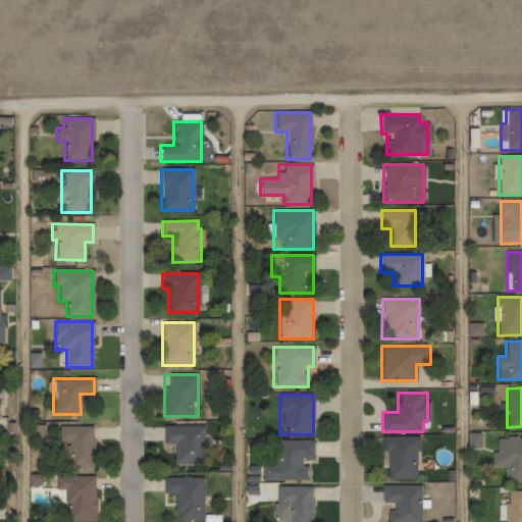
[(93,426),(58,425),(58,441),(60,441),(60,467),(93,468),(93,426)]
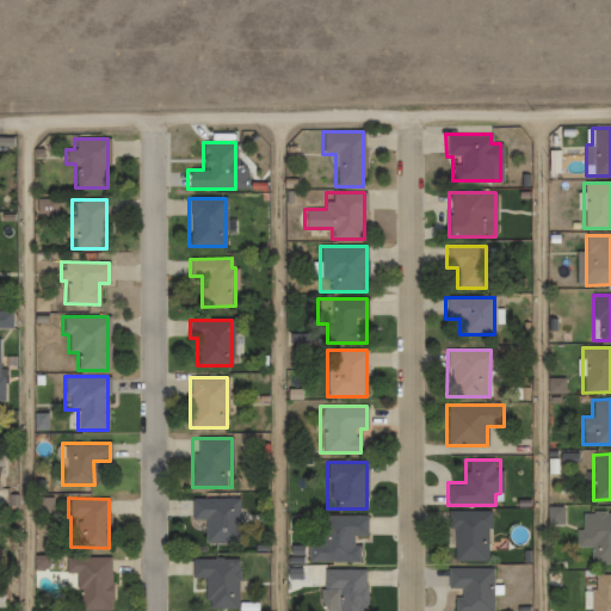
[(205,520),(205,543),(235,543),(235,498),(191,498),(191,520),(205,520)]
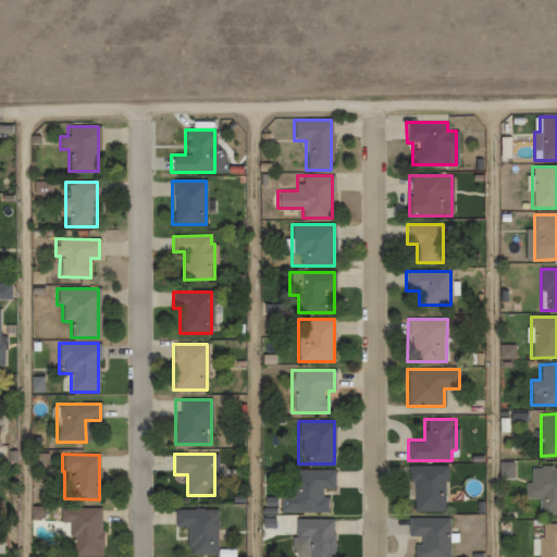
[(413,511),(443,511),(444,466),(408,466),(408,498),(413,498),(413,511)]
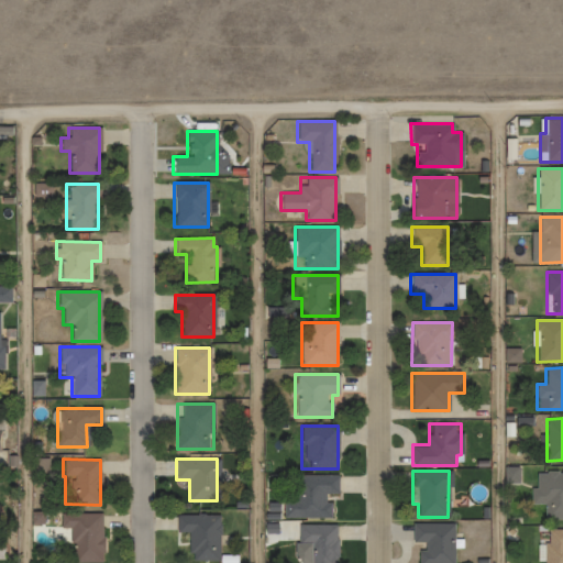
[(562,471),(533,471),(533,504),(544,504),(544,519),(562,518),(562,471)]
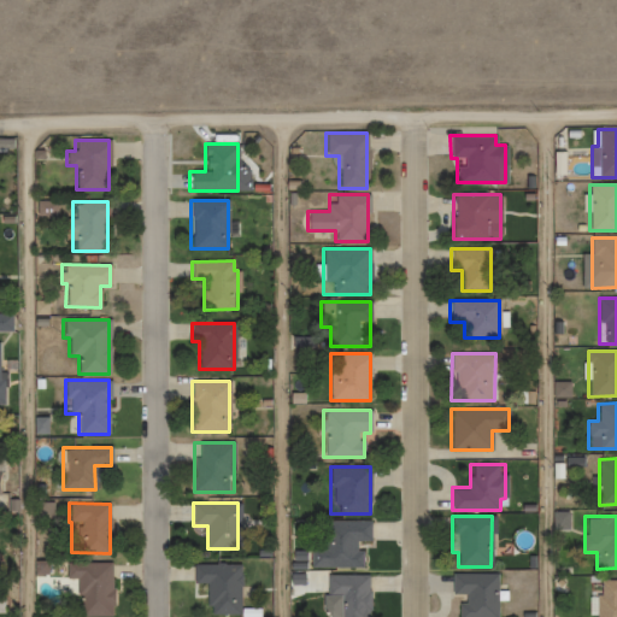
[(366,550),(357,550),(357,542),(370,542),(370,521),(311,521),(311,568),(366,568),(366,550)]
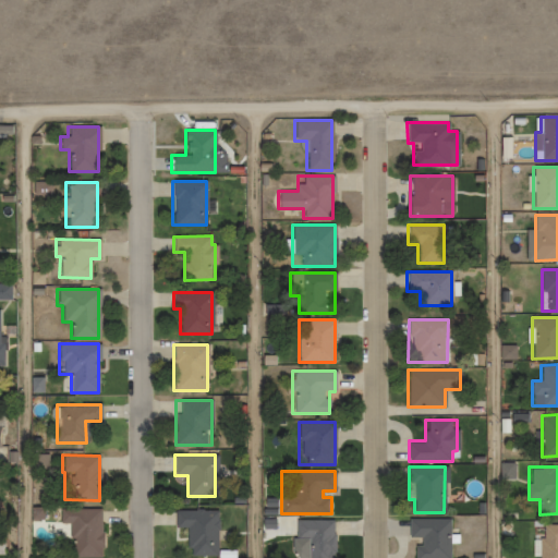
[(100,557),(100,509),(60,509),(60,523),(71,523),(71,557),(100,557)]
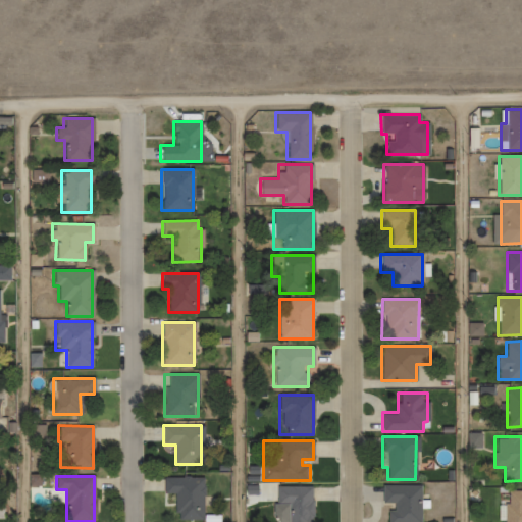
[(203,477),(162,477),(162,494),(174,494),(174,520),(203,520),(203,477)]
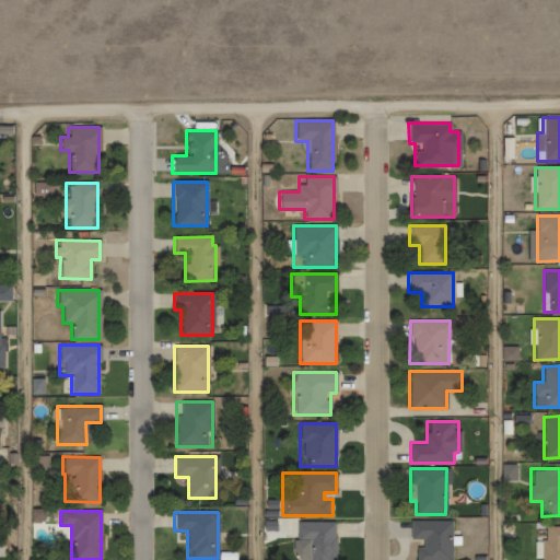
[(451,559),(451,521),(410,521),(410,540),(417,540),(417,559),(451,559)]
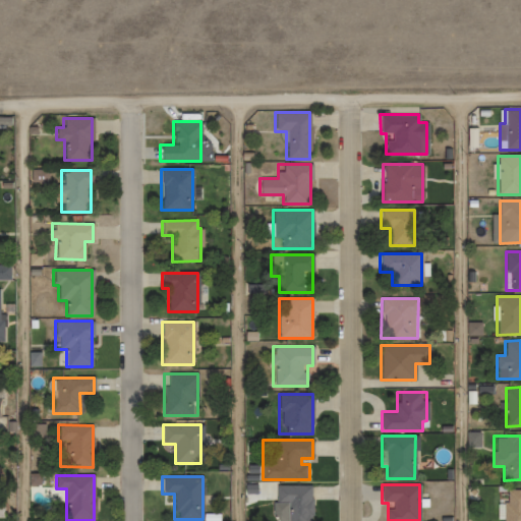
[(286,520),(310,520),(311,485),(277,485),(277,504),(286,504),(286,520)]
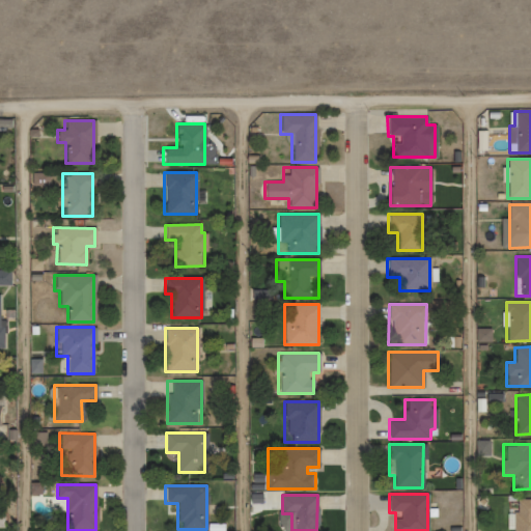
[(530,530),(530,498),(512,499),(513,530),(530,530)]
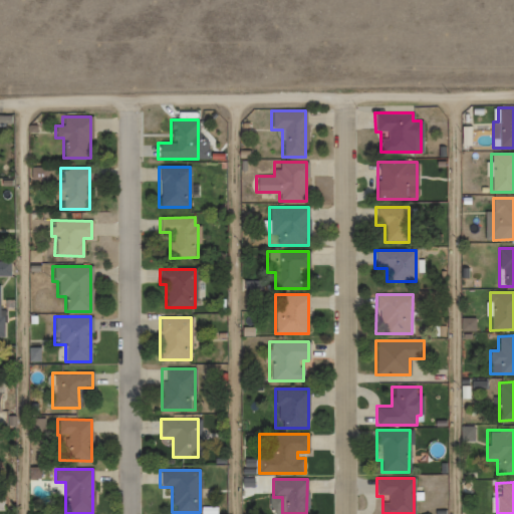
All buildings are outlined.
